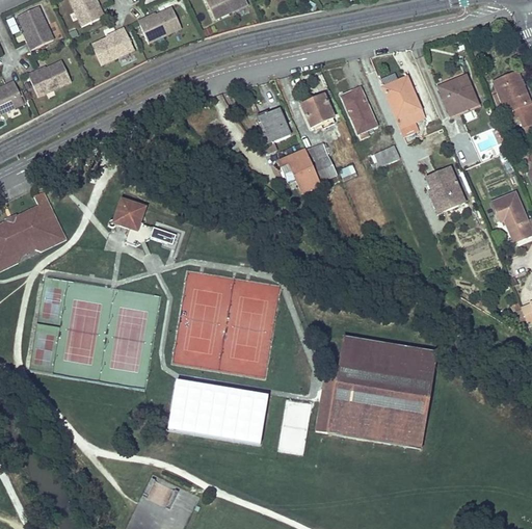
[(98,6),(95,0),(69,0),(81,25),(105,14),(101,5),(98,6)]
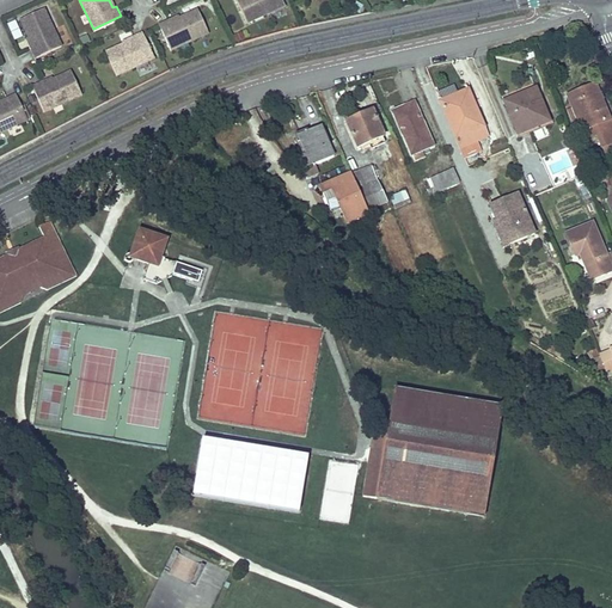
[(238,0),(248,19),(279,5),(276,0),(238,0)]
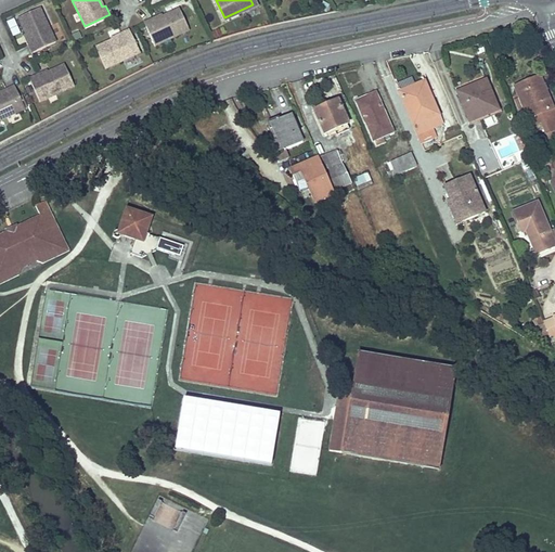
[(21,13),(28,30),(33,39),(29,41),(34,49),(56,39),(40,4),(21,13)]
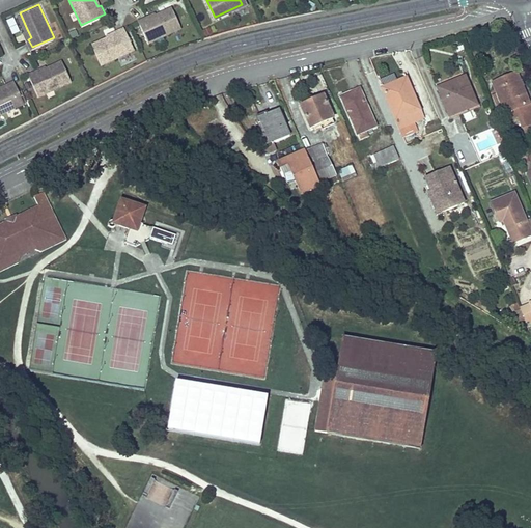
[(146,18),(145,15),(137,19),(148,42),(182,27),(172,6),(156,14),(146,18)]
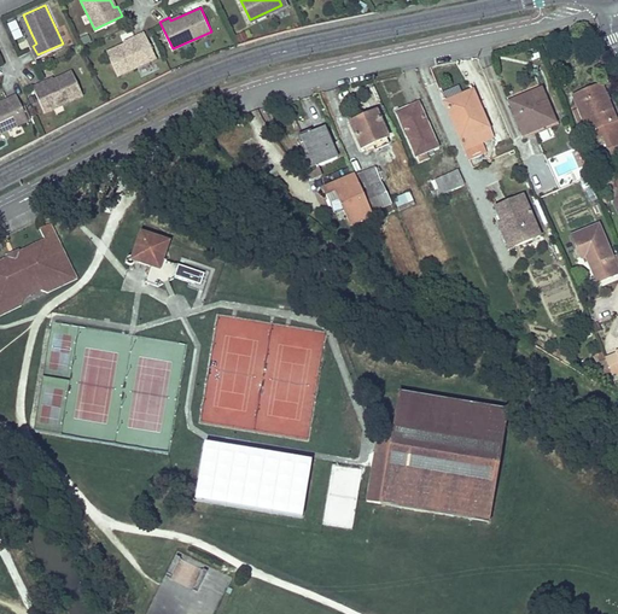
[(9,19),(15,36),(23,34),(17,17),(9,19)]
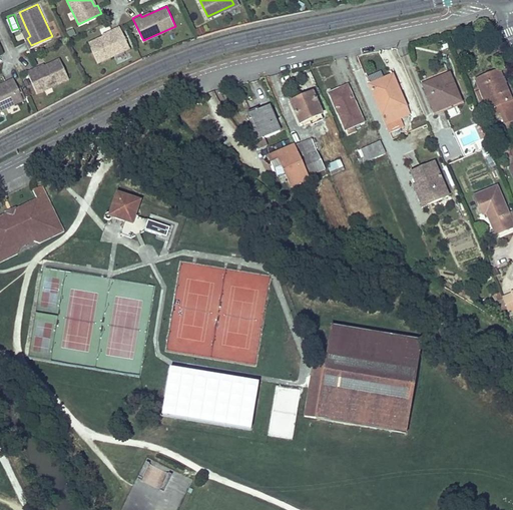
[(113,30),(103,35),(89,41),(98,62),(129,47),(118,24),(112,27),(113,30)]
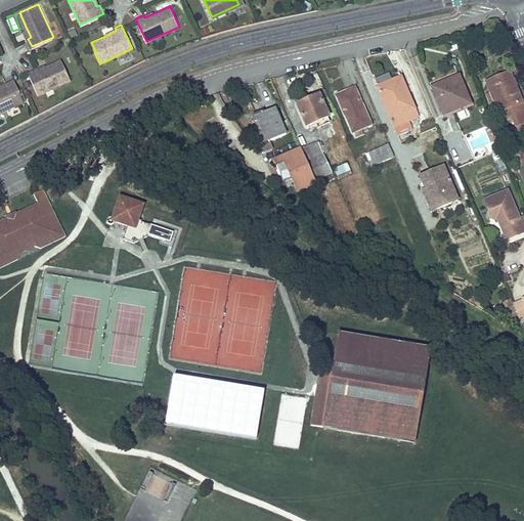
[(36,70),(35,68),(28,71),(38,94),(71,80),(61,58),(45,66),(36,70)]
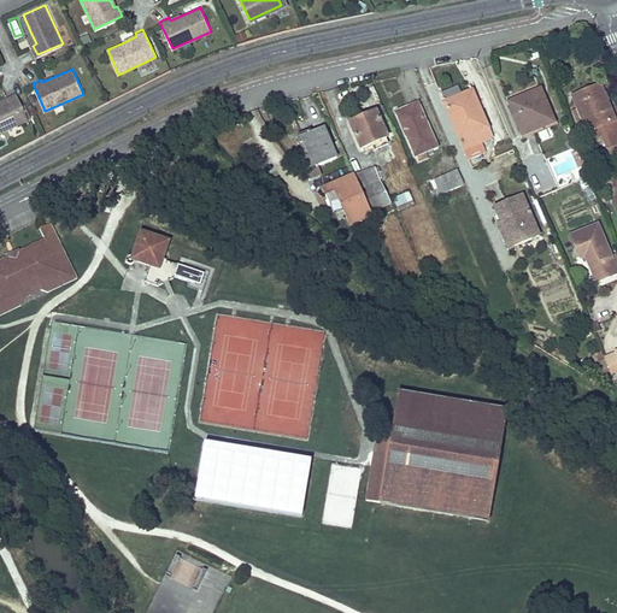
[(573,107),(577,119),(587,116),(591,127),(592,127),(595,134),(601,131),(606,143),(616,139),(616,123),(599,81),(571,92),(577,106),(573,107)]
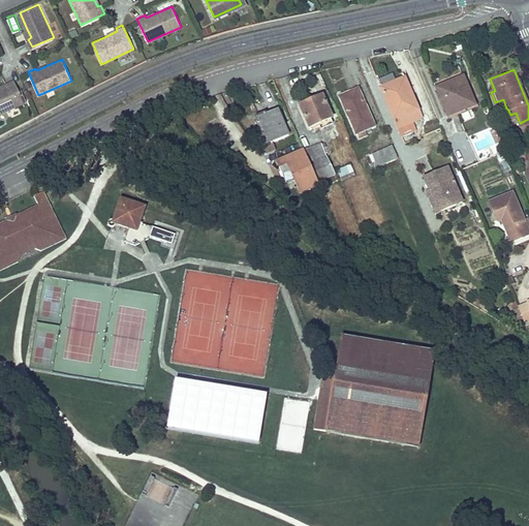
[(393,70),(377,78),(402,133),(416,127),(412,118),(421,114),(404,75),(396,79),(393,70)]
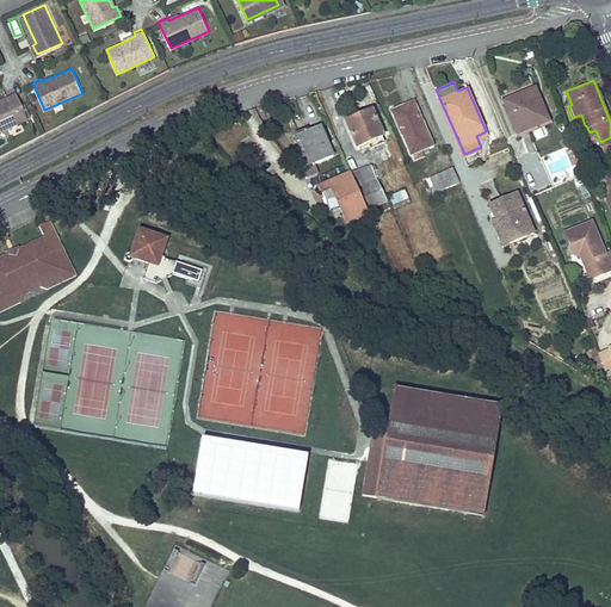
[(514,97),(512,93),(503,97),(516,130),(548,117),(535,85),(525,88),(526,93),(514,97)]
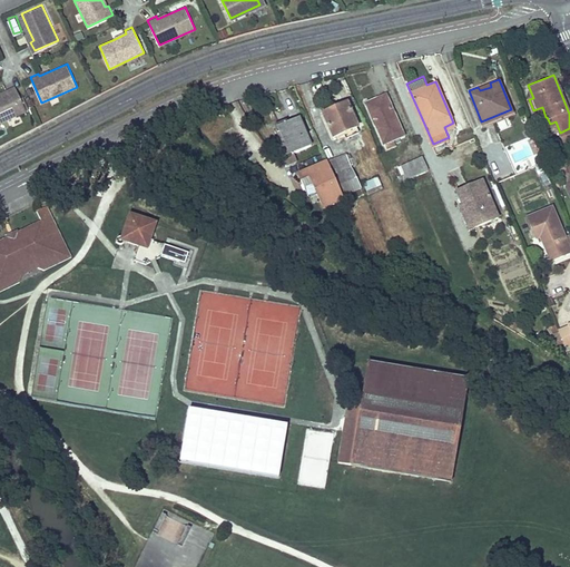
[(0,93),(0,107),(6,119),(26,109),(15,85),(7,88),(8,90),(0,93)]
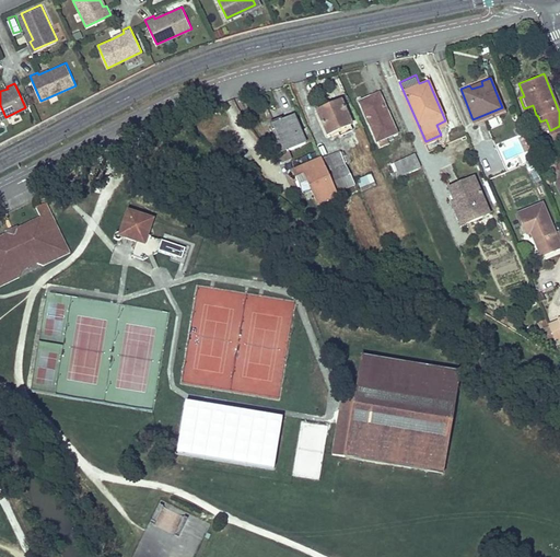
[(372,100),(370,95),(360,100),(378,143),(387,140),(385,135),(391,132),(395,130),(381,96),(372,100)]
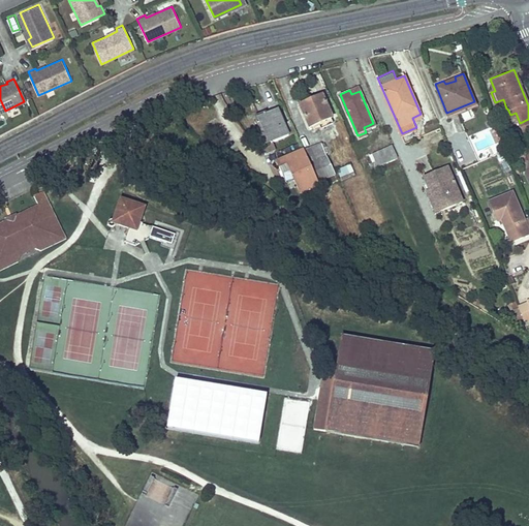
[(322,93),(300,102),(309,125),(332,115),(322,93)]
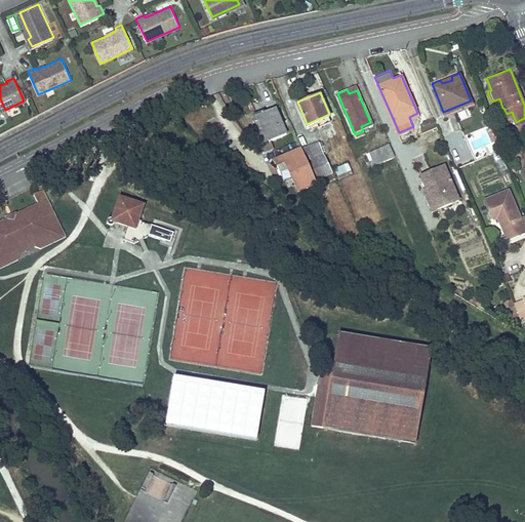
[(499,98),(491,102),(494,111),(502,108),(499,98)]
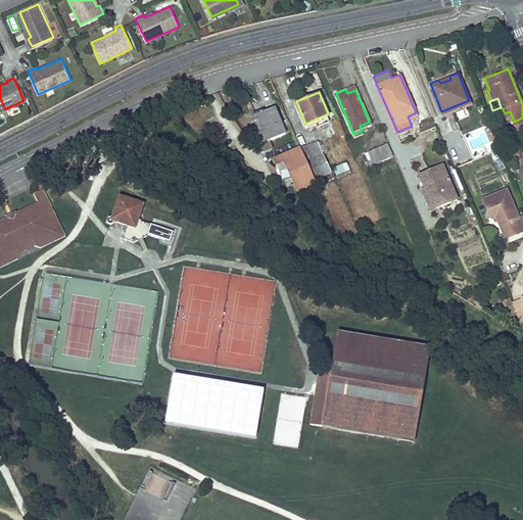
[(274,105),(254,113),(260,130),(255,133),(263,149),(272,145),(269,138),(285,132),(274,105)]
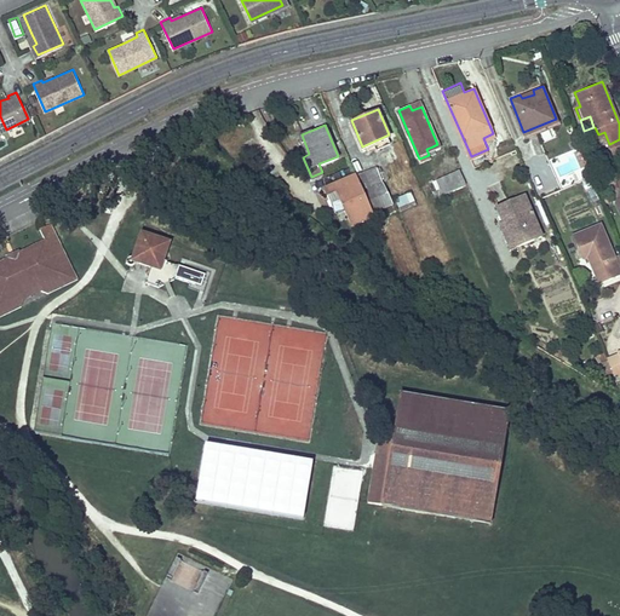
[(619,139),(609,144),(613,154),(619,150),(619,139)]
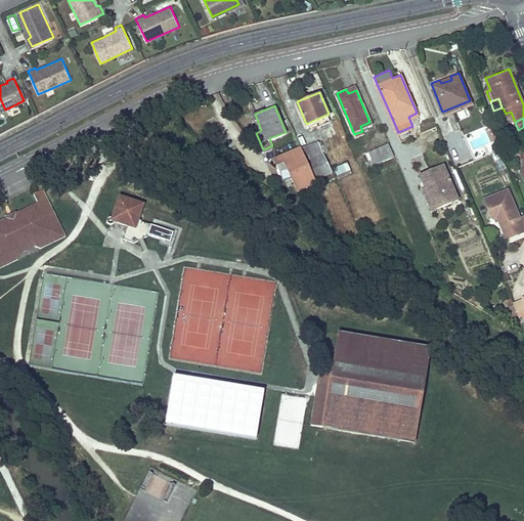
[(323,126),(328,135),(337,131),(334,122),(323,126)]
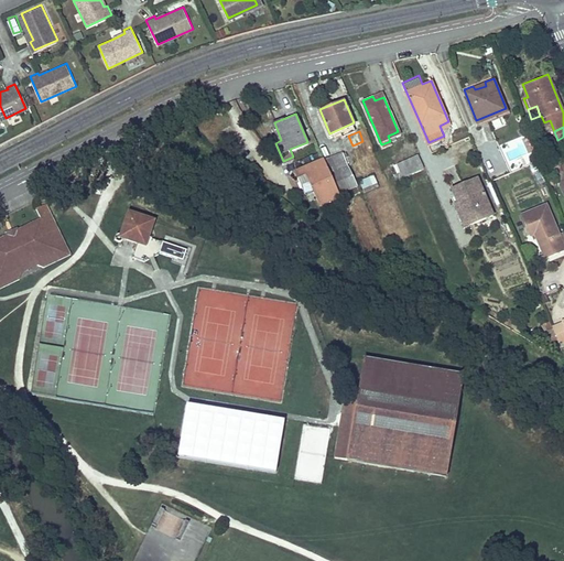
[(154,136),(152,137),(154,142),(164,139),(162,133),(155,137),(154,136)]
